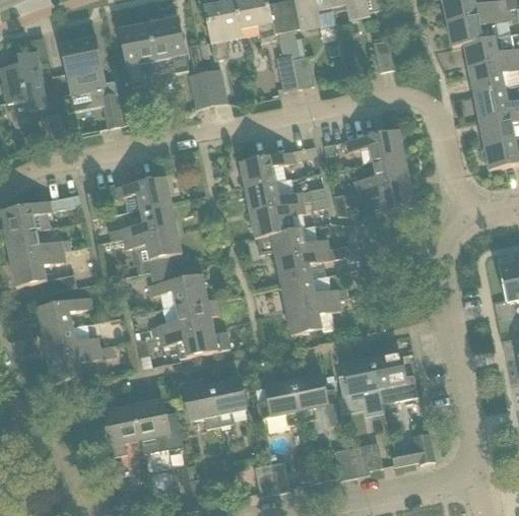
[(234,0),(234,2),(237,2),(241,27),(256,24),(260,43),(274,40),(267,0),(234,0)]
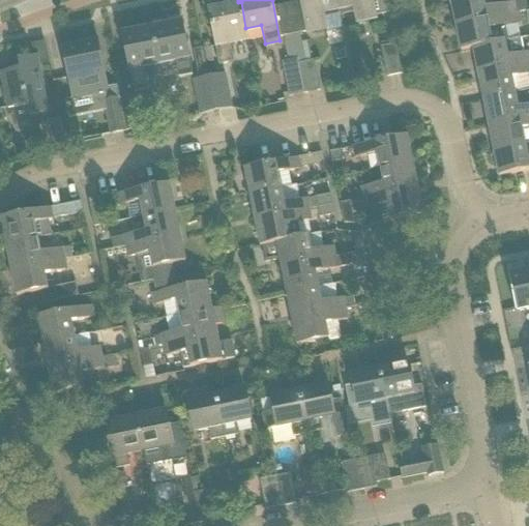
[(339,7),(336,0),(300,0),(306,28),(324,25),(325,28),(342,25),(339,7)]
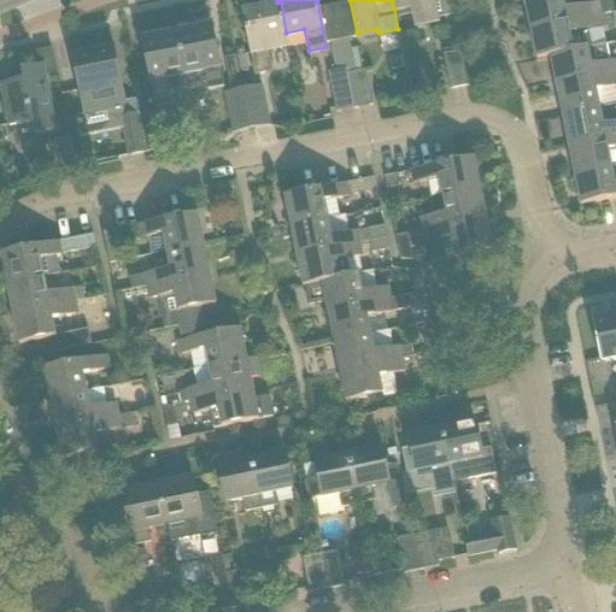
[(452,11),(450,0),(392,0),(394,9),(411,5),(415,22),(435,17),(435,15),(452,11)]
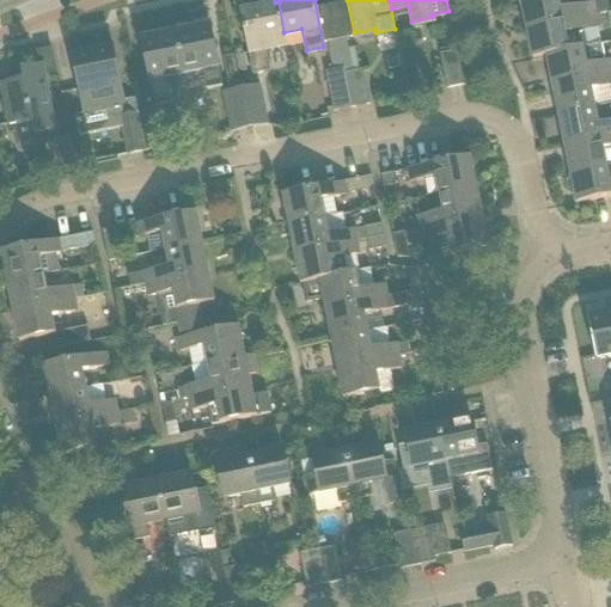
[(520,0),(525,26),(599,11),(597,0),(586,0),(558,6),(557,0),(520,0)]
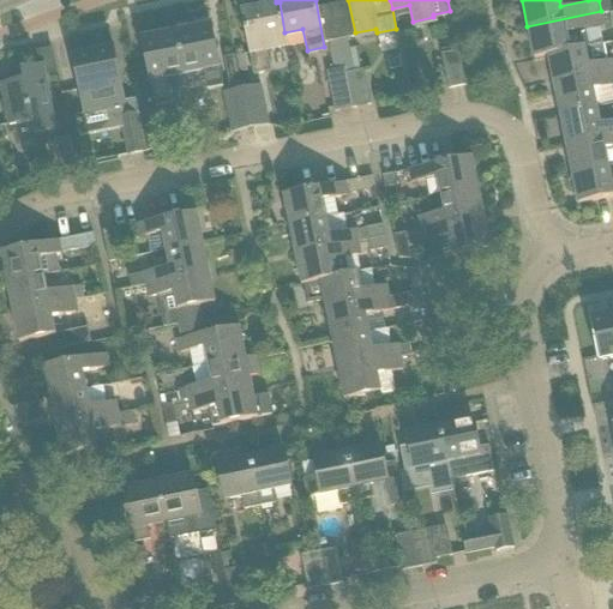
[(599,0),(601,11),(611,8),(610,0),(599,0)]
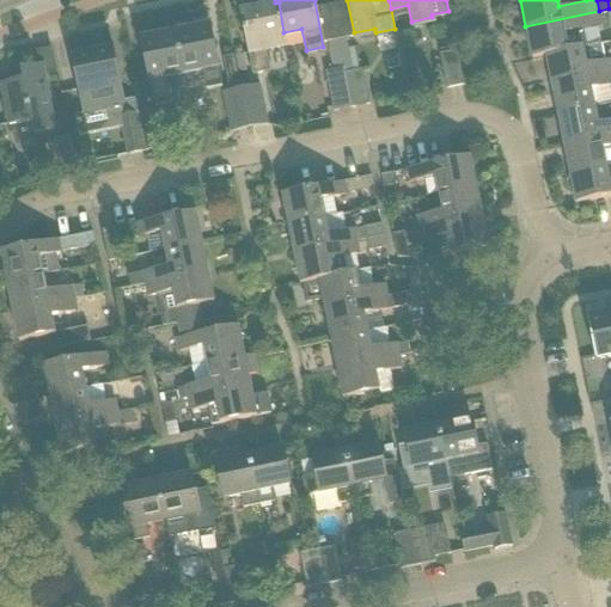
[(279,2),(275,2),(239,10),(251,72),(269,67),(264,47),(285,43),(282,34),(283,32),(279,2)]
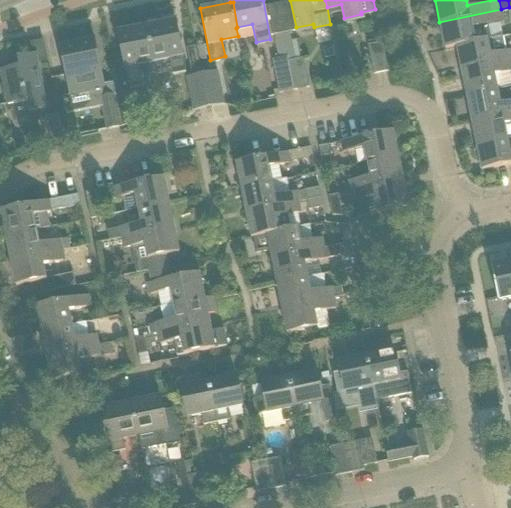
[(489,37),(487,21),(503,18),(501,9),(439,22),(444,46),(455,44),(455,43),(486,37),(489,37)]
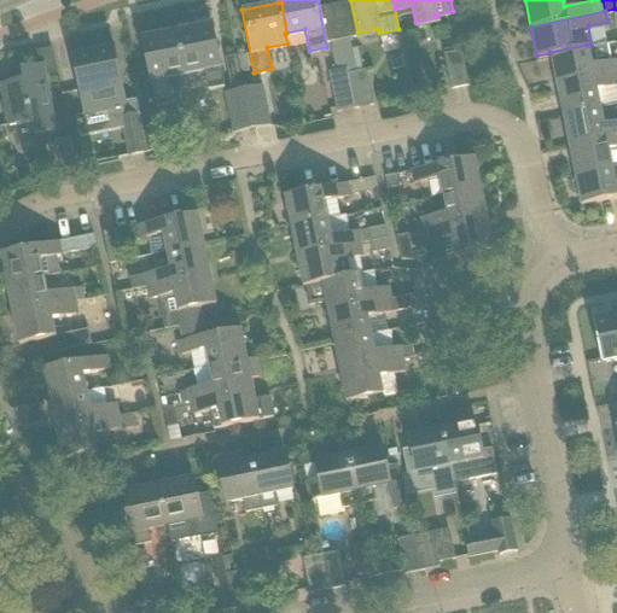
[(210,22),(178,29),(186,70),(203,66),(208,87),(223,85),(210,22)]
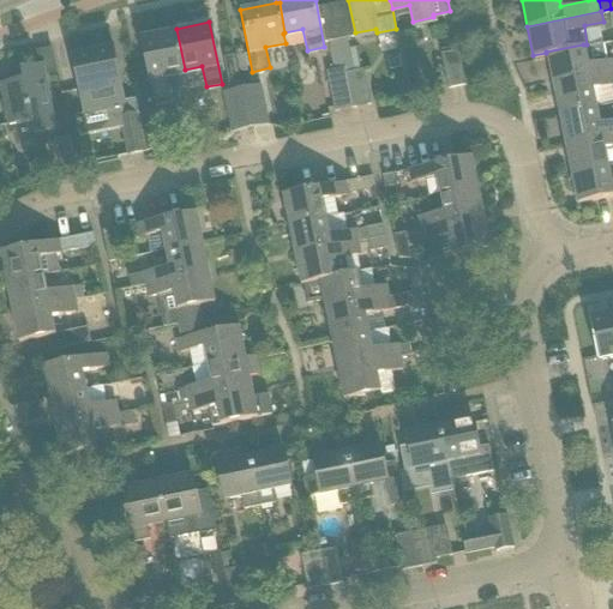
[(185,70),(176,29),(140,36),(152,97),(154,103),(169,100),(164,74),(185,70)]
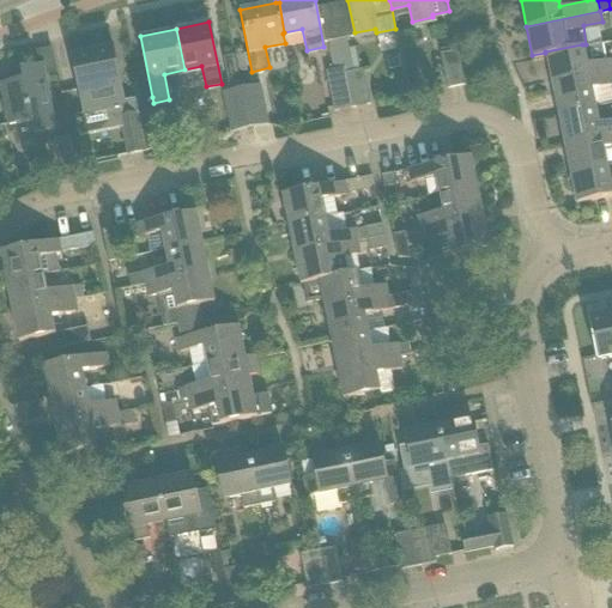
[(345,35),(339,36),(353,104),(369,101),(362,66),(361,67),(356,43),(347,46),(345,35)]
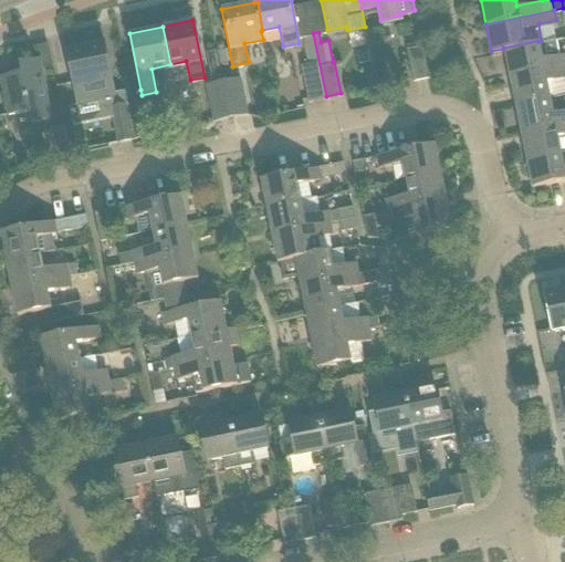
[(326,96),(313,33),(302,35),(306,61),(300,63),(306,100),(326,96)]
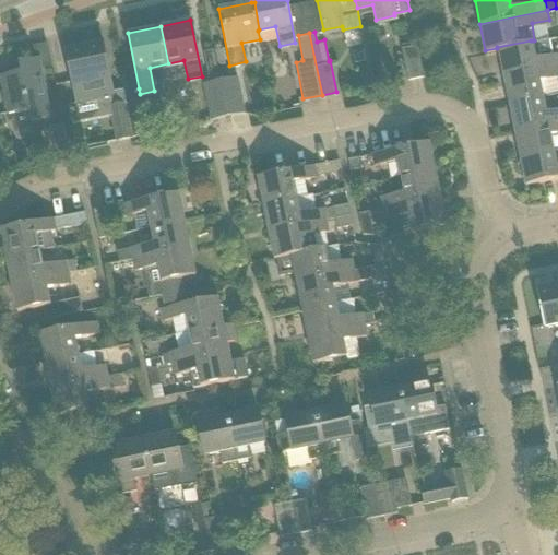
[(497,48),(502,74),(557,63),(557,56),(557,51),(550,54),(547,37),(534,40),(531,40),(497,47),(497,48)]
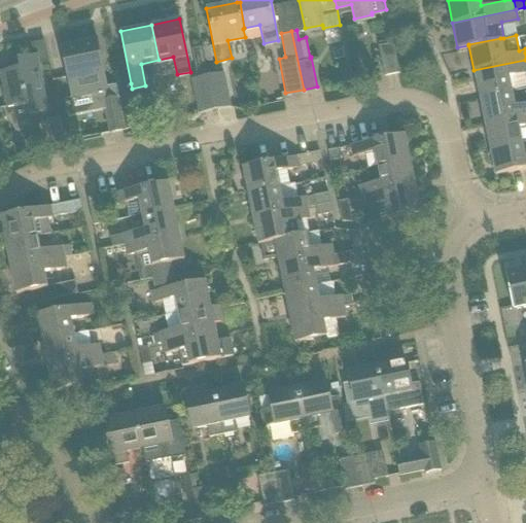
[(61,45),(68,81),(71,95),(106,88),(96,38),(61,45)]
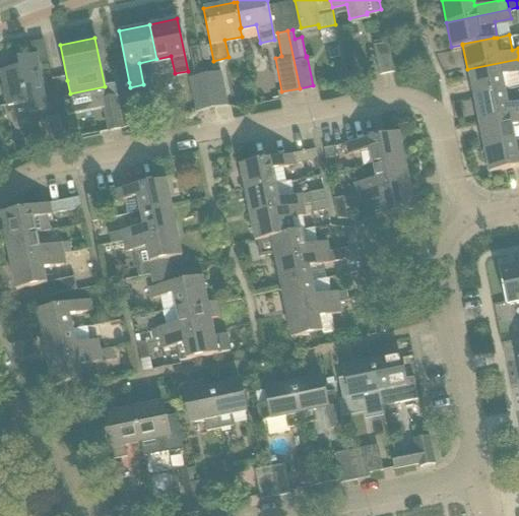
[(372,43),(379,72),(393,69),(387,40),(372,43)]
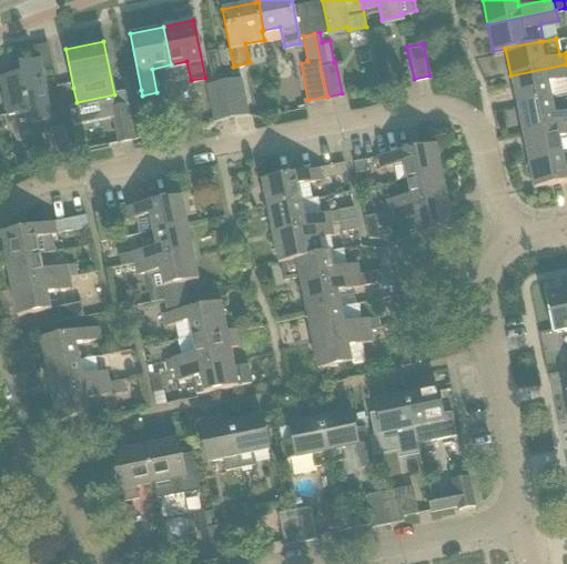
[(214,48),(204,50),(209,74),(220,72),(214,48)]
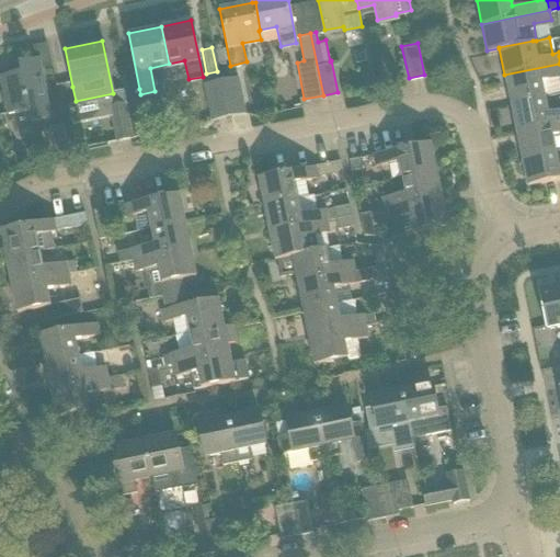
[(18,60),(20,69),(0,74),(0,79),(7,112),(27,108),(30,121),(50,116),(38,56),(18,60)]
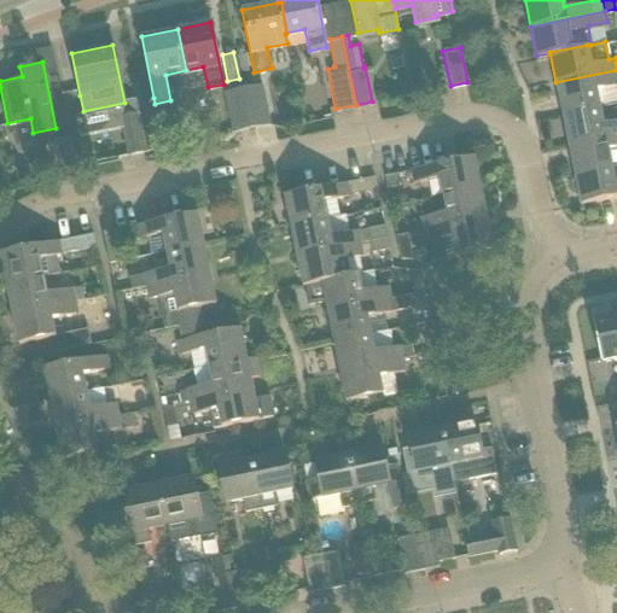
[(616,70),(556,82),(563,112),(599,105),(595,87),(616,82),(616,70)]
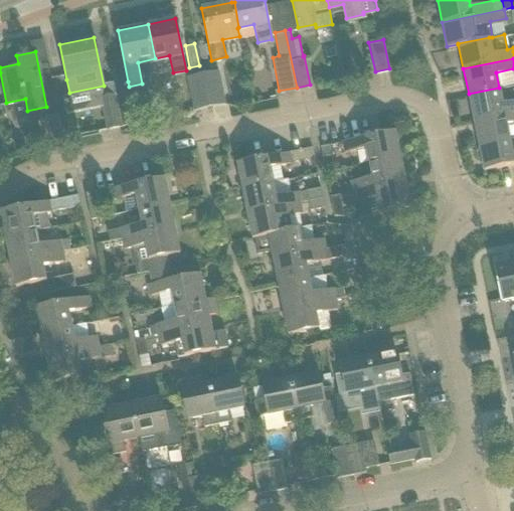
[(217,68),(202,71),(209,105),(223,102),(217,68)]
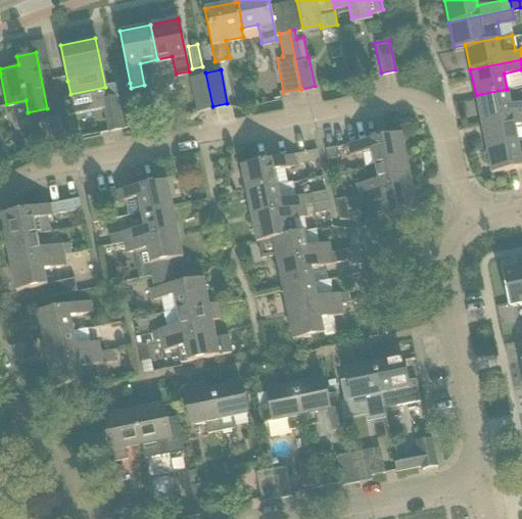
[(212,106),(205,73),(190,76),(197,109),(212,106)]
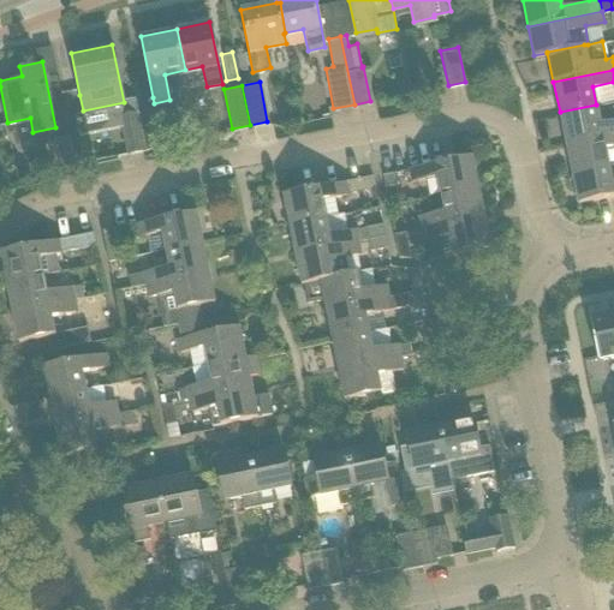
[(560,112),(566,142),(613,131),(613,118),(600,121),(596,105),(560,112)]
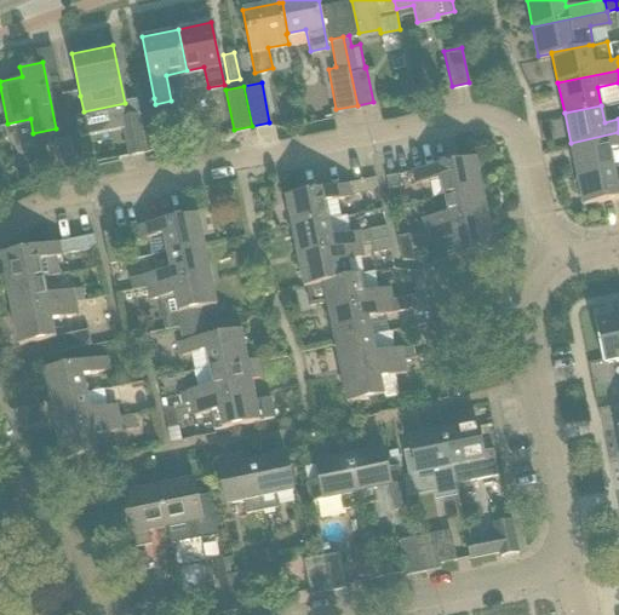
[(155,108),(141,111),(148,149),(164,145),(155,108)]
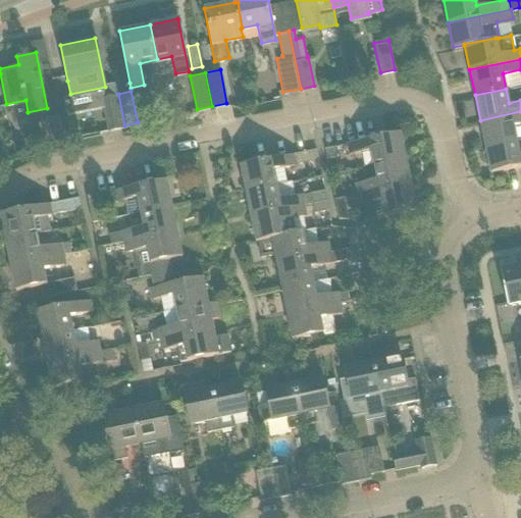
[(124,125),(118,94),(101,97),(107,128),(124,125)]
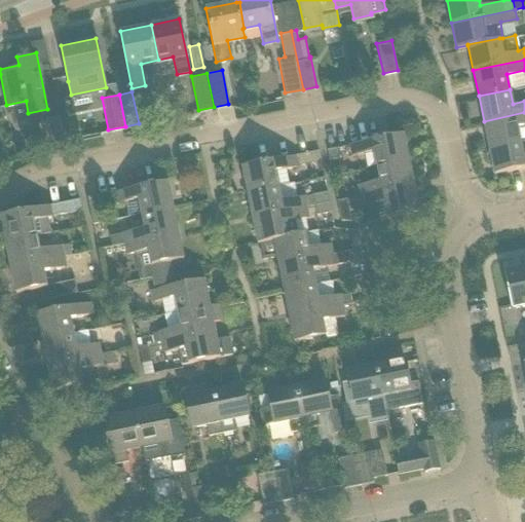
[(524,112),(484,121),(489,147),(524,139),(524,112)]
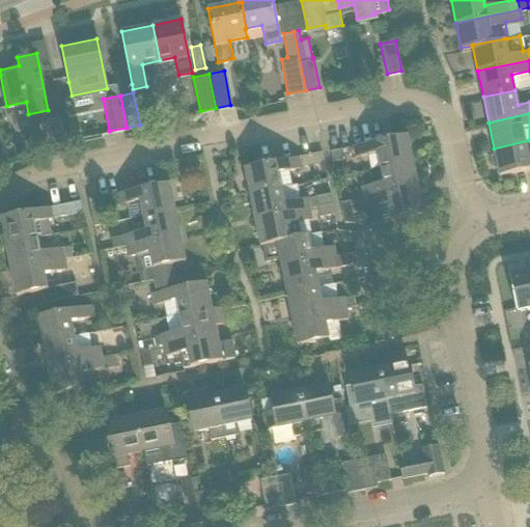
[(42,119),(46,144),(64,140),(59,116),(42,119)]
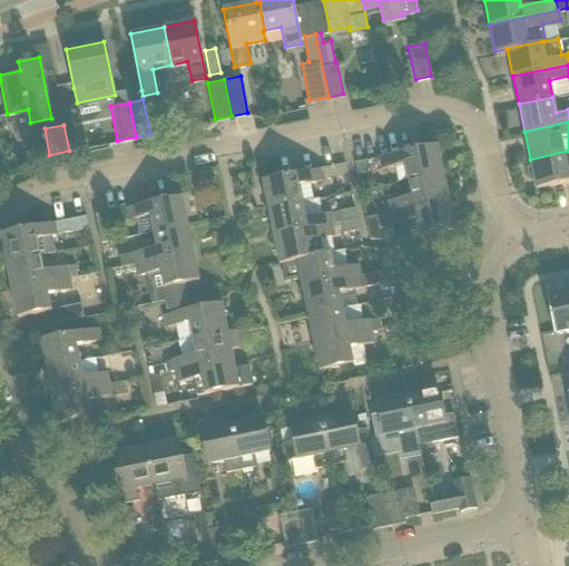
[(404,163),(408,179),(442,172),(437,143),(379,154),(381,167),(404,163)]
